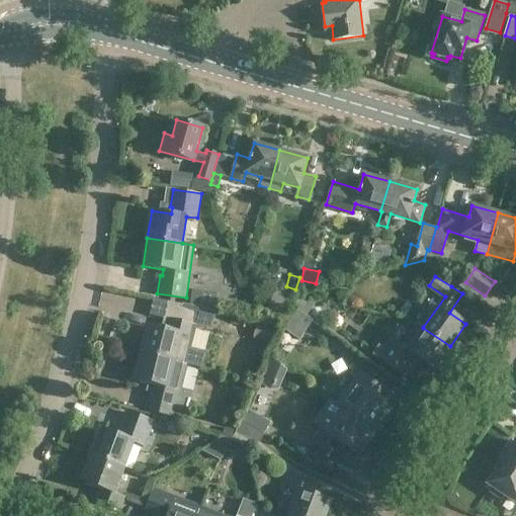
[(152,326),(145,353),(186,363),(196,322),(211,326),(216,312),(172,301),(165,329),(152,326)]
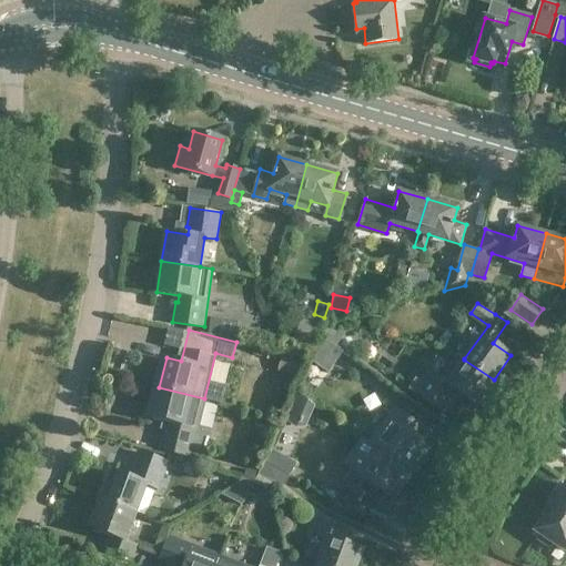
[(344,351),(323,336),(307,357),(329,372),(344,351)]
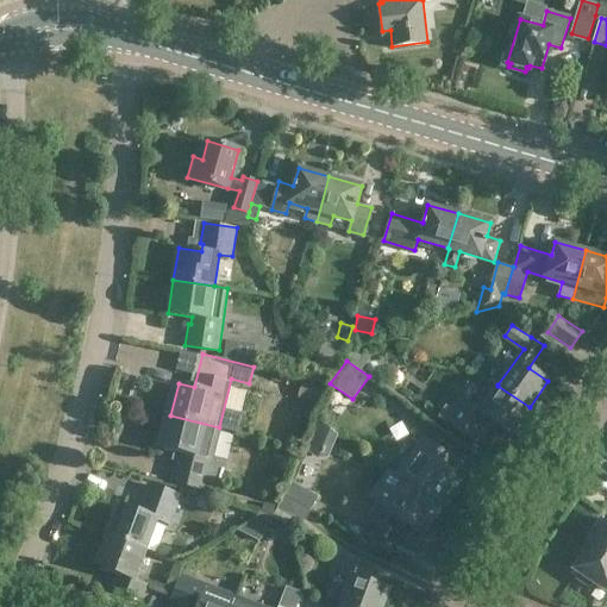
[(490,380),(471,407),(489,419),(511,433),(530,407),(498,386),(498,385),(490,380)]
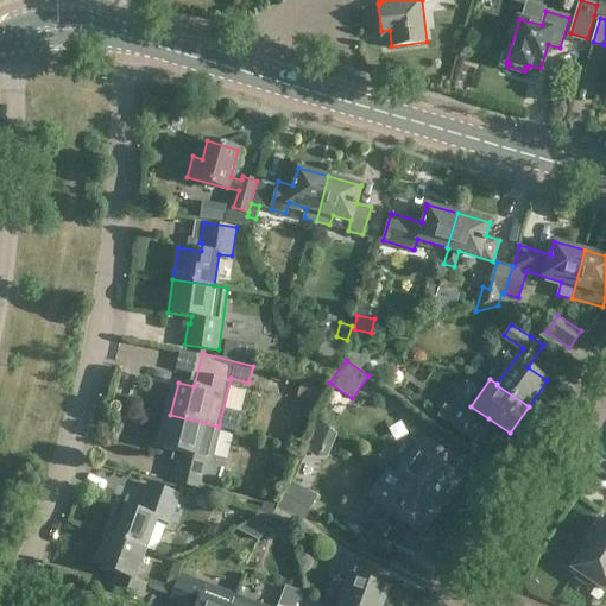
[(488,418),(471,406),(459,398),(452,409),(446,404),(437,415),(474,440),(488,418)]
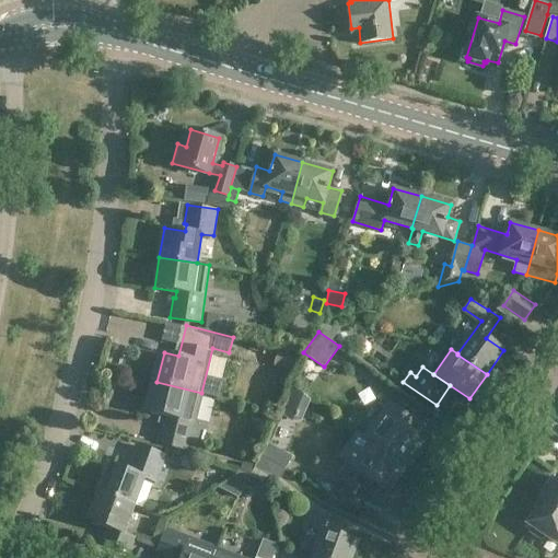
[(201,393),(157,382),(150,411),(164,415),(157,442),(187,450),(201,393)]
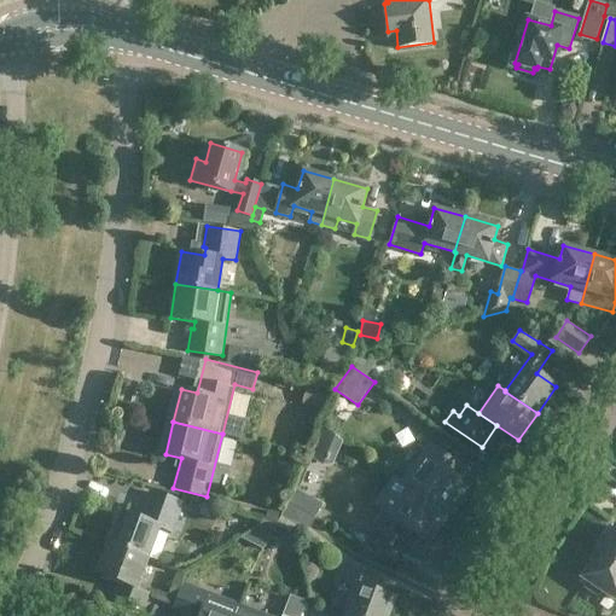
[(319,430),(308,454),(332,464),(343,440),(319,430)]
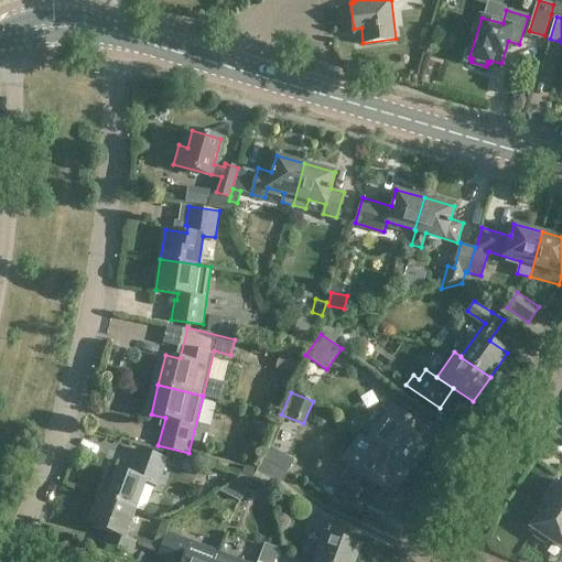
[(368,440),(407,466),(415,453),(420,456),(428,444),(410,431),(413,425),(415,427),(419,422),(393,404),(368,440)]
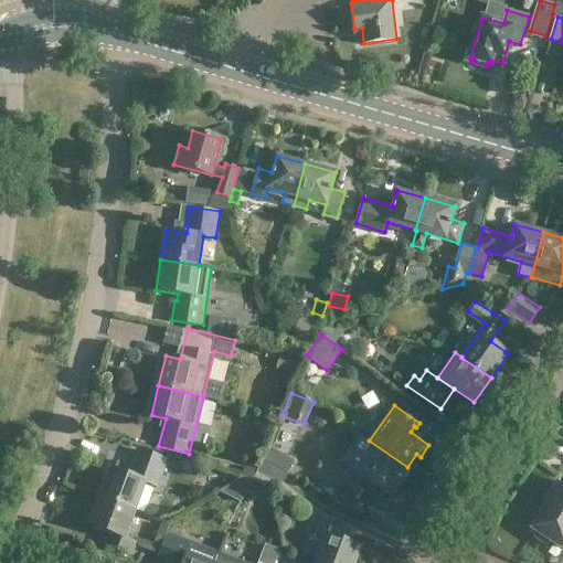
[(407,467),(369,441),(344,476),(370,494),(373,489),(371,488),(375,482),(390,492),(407,467)]
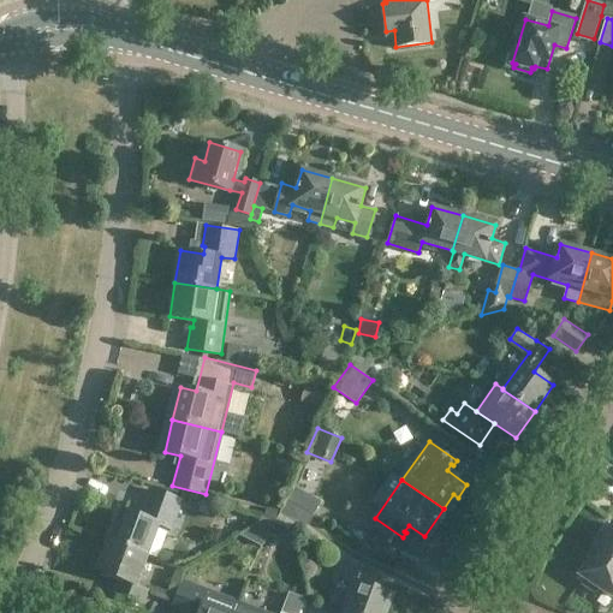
[(314,515),(321,501),(295,487),(287,500),(314,515)]
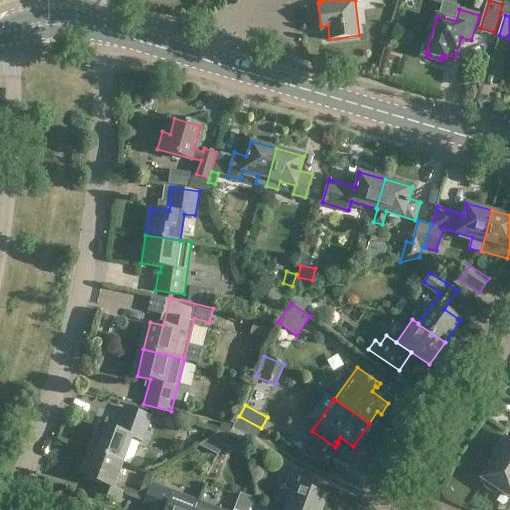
[(120,425),(118,430),(104,425),(94,451),(122,461),(132,436),(143,440),(152,416),(125,406),(119,423),(120,425)]
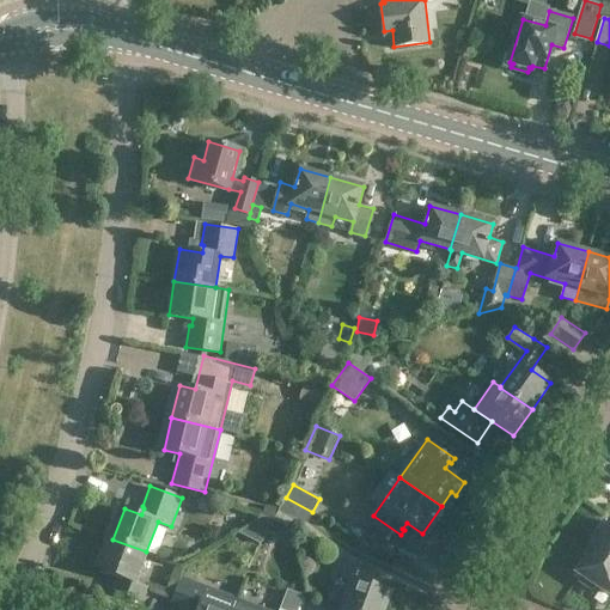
[(286,498),(279,511),(305,525),(312,512),(286,498)]
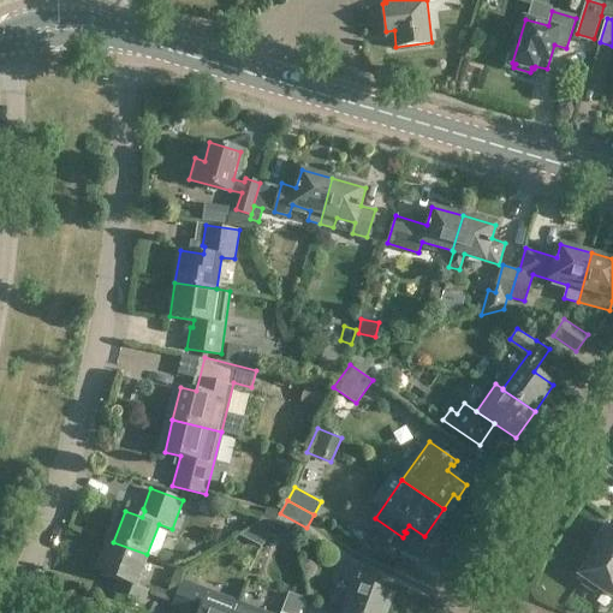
[(202,501),(198,511),(214,516),(218,507),(202,501)]
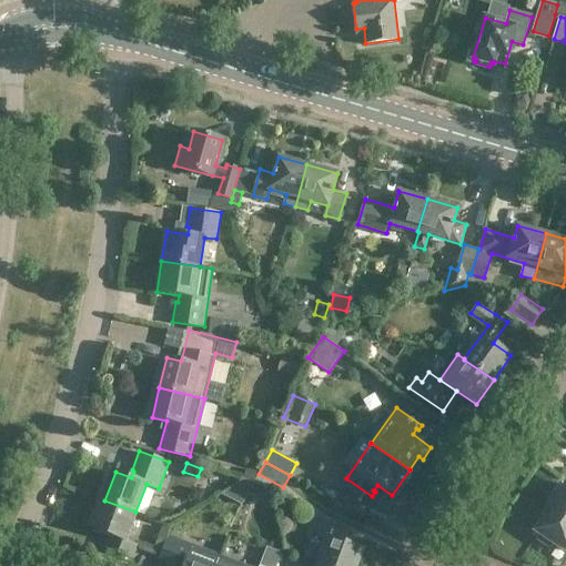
[(246,468),(244,477),(254,479),(256,471),(246,468)]
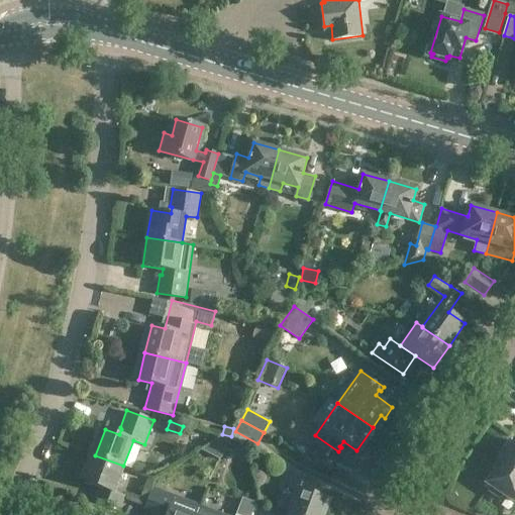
[(505,461),(505,460),(514,468),(514,447),(512,445),(511,447),(507,447),(503,454),(504,457),(503,459),(505,461)]
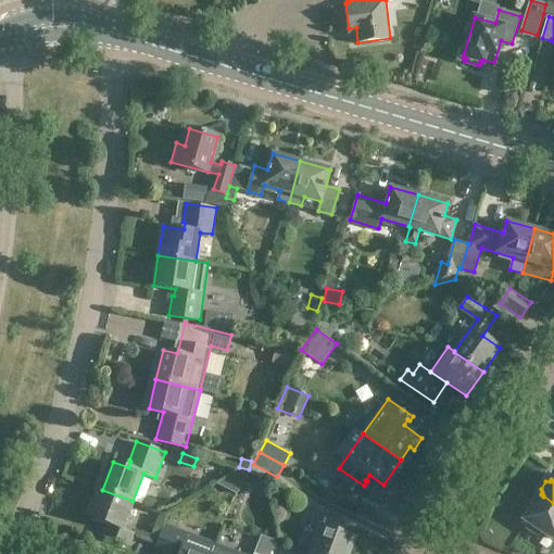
[(133,501),(102,490),(97,505),(92,503),(87,516),(108,524),(105,530),(103,530),(101,534),(130,545),(135,533),(123,529),(133,501)]
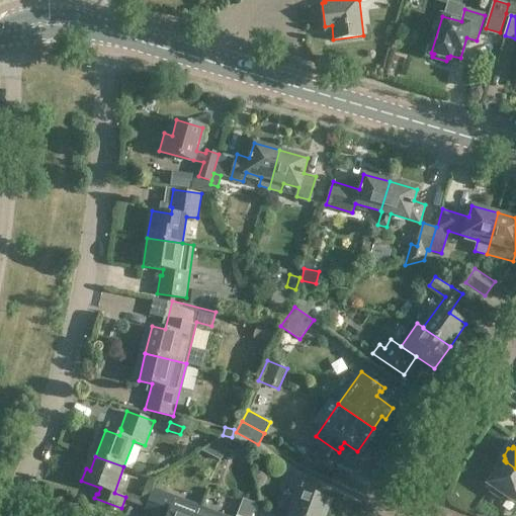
[(494,484),(491,488),(492,492),(502,498),(506,497),(508,494),(515,499),(515,468),(506,461),(506,462),(500,471),(496,470),(492,478),(494,481),(492,483),(494,484)]
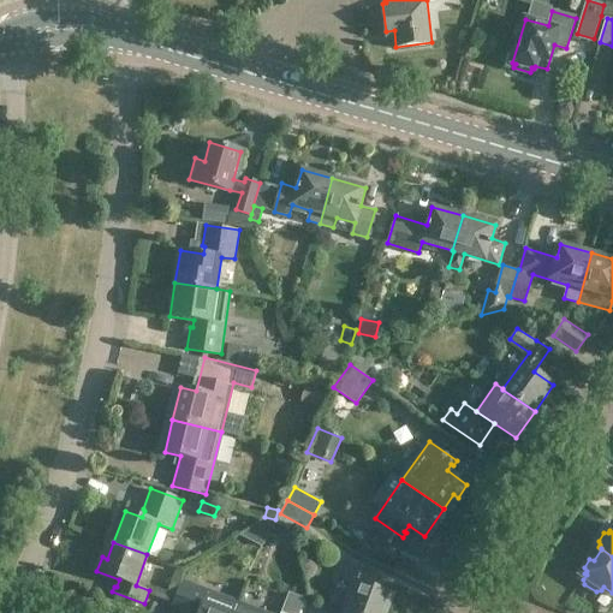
[(343,611),(347,612),(380,612),(388,593),(370,587),(373,579),(376,579),(379,573),(346,561),(340,576),(353,581),(343,611)]
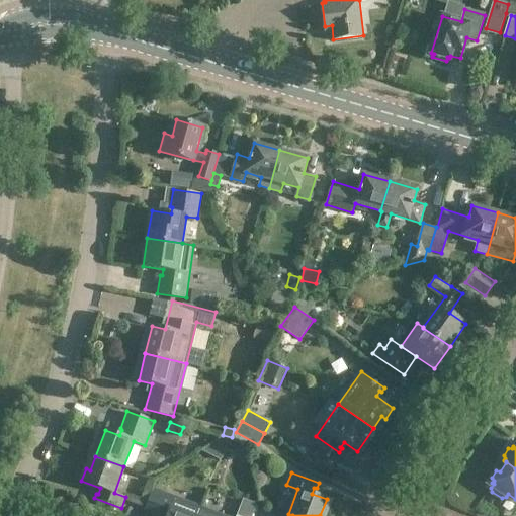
[(154,487),(143,514),(148,515),(196,515),(201,505),(187,500),(164,491),(154,487)]
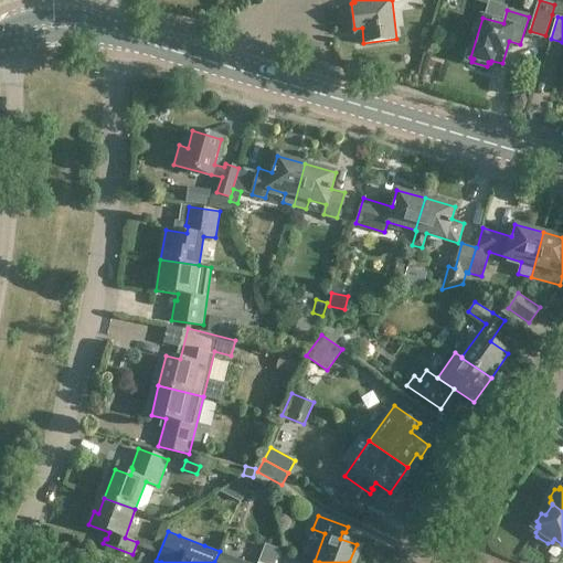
[(214,562),(250,562),(247,562),(220,551),(214,562)]
